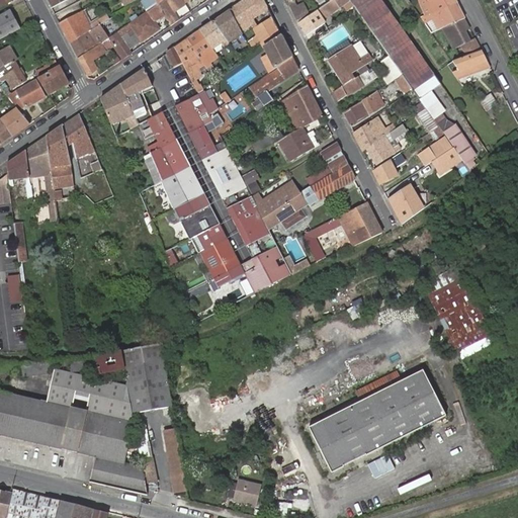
[(46,0),(51,8),(67,0),(46,0)]
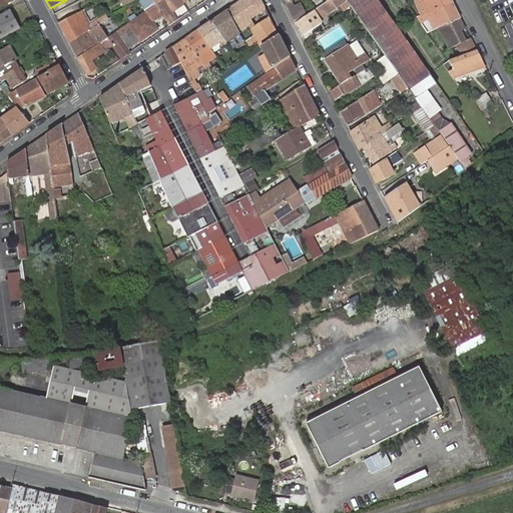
[(161,0),(154,5),(159,11),(159,13),(168,26),(177,20),(171,12),(182,4),(179,0),(161,0)]
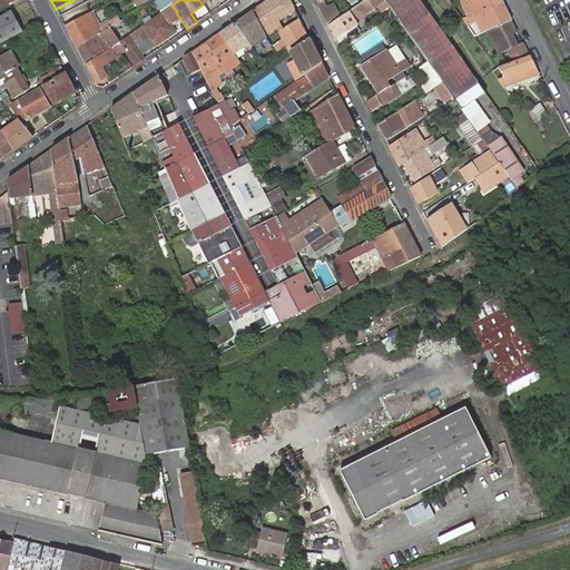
[(266,0),(234,23),(252,49),(266,39),(264,37),(277,29),(277,20),(294,9),(290,0),(266,0)]
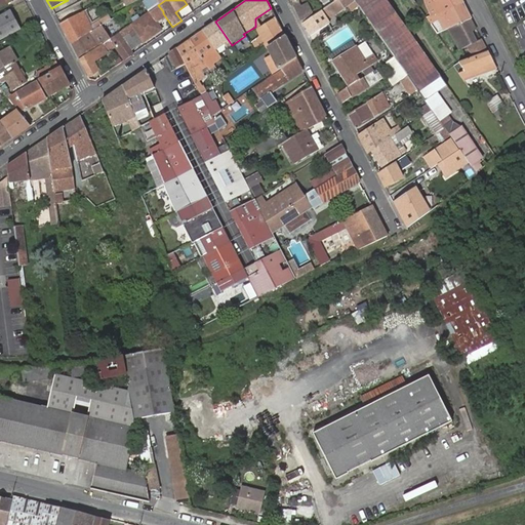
[(350,0),(334,0),(334,1),(320,11),(320,13),(304,25),(311,35),(316,31),(327,24),(325,19),(350,0)]
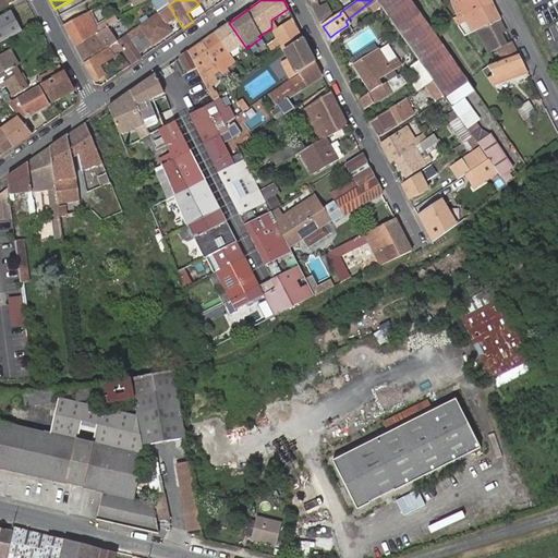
[(408,0),(374,0),(417,61),(432,82),(441,96),(450,108),(463,99),(474,92),(408,0)]
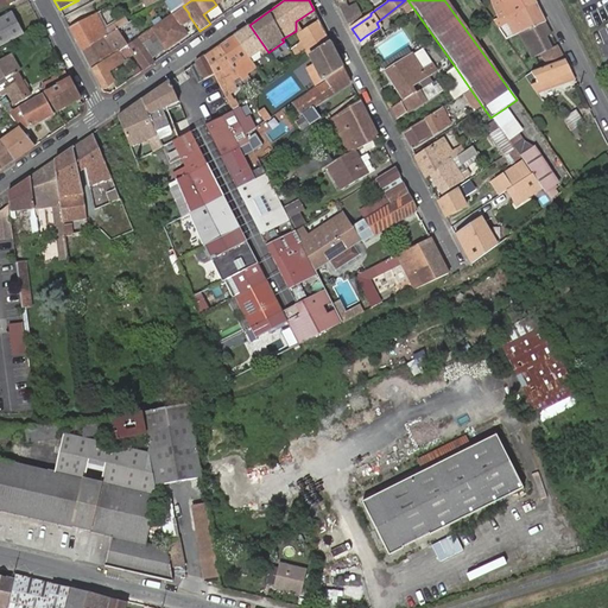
[(489,0),(498,19),(505,16),(534,4),(532,0),(489,0)]
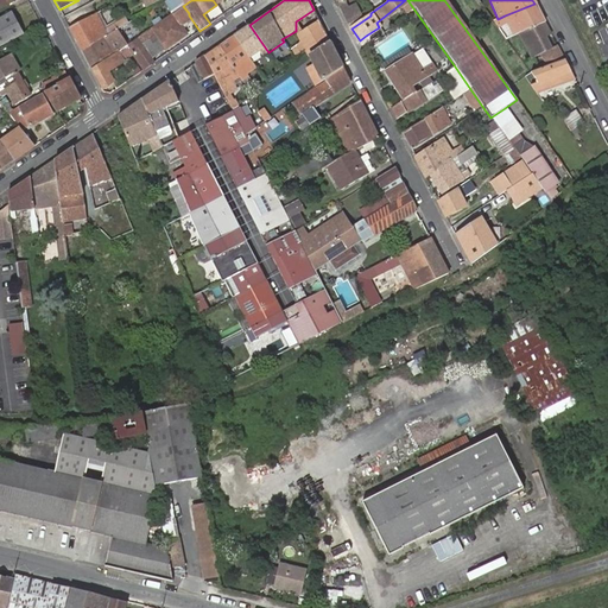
[(347,4),(340,8),(349,27),(363,17),(356,2),(349,6),(347,4)]
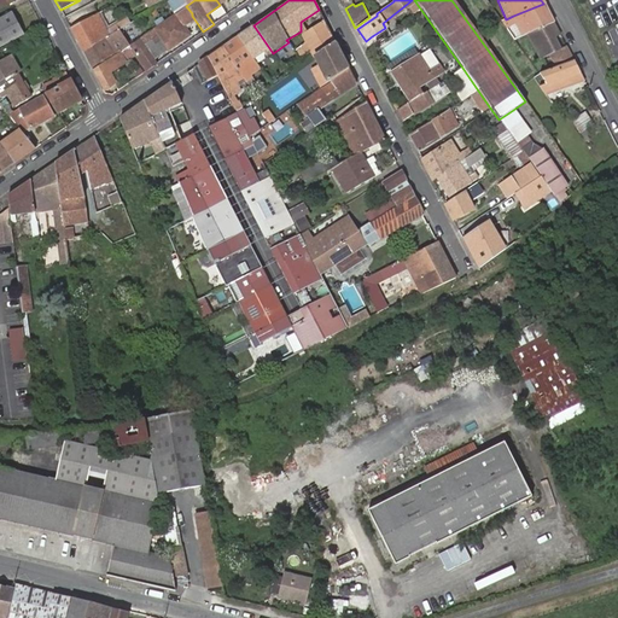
[(513,16),(524,35),(530,33),(555,22),(543,4),(513,16)]
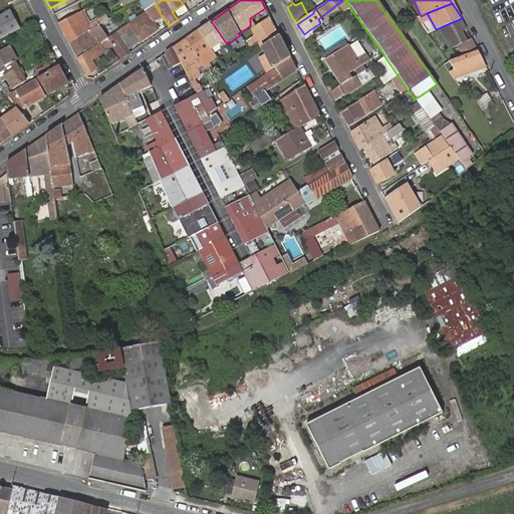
[(155,5),(129,24),(141,41),(158,29),(150,18),(160,11),(155,5)]
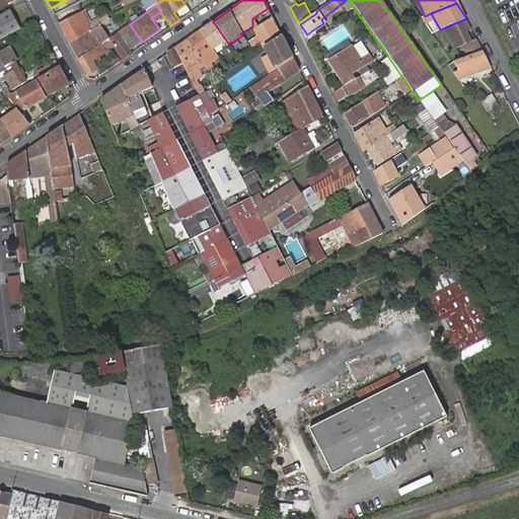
[(271,12),(268,8),(252,18),(252,26),(271,12)]
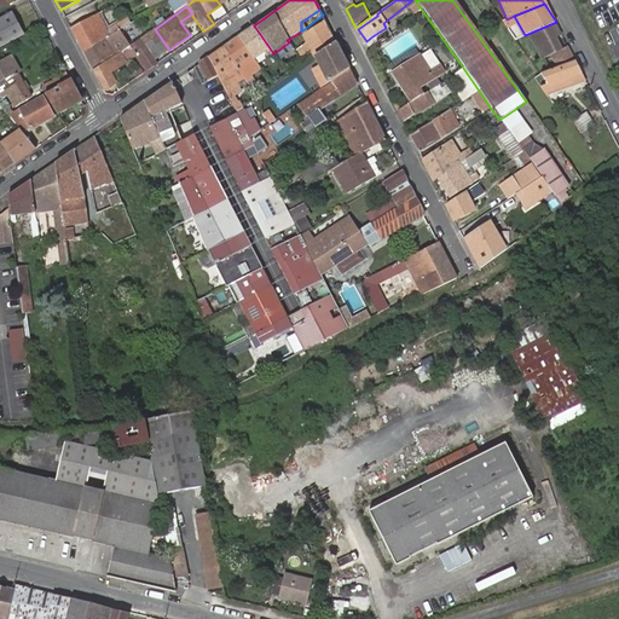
[(0,18),(0,45),(23,34),(12,13),(0,18)]
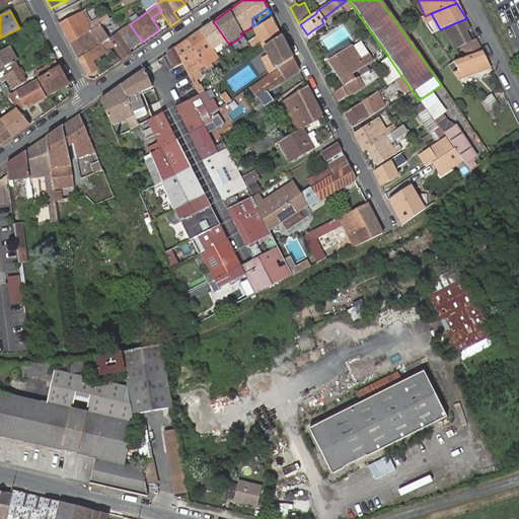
[(60,24),(70,43),(100,25),(110,20),(107,15),(90,25),(82,11),(60,24)]
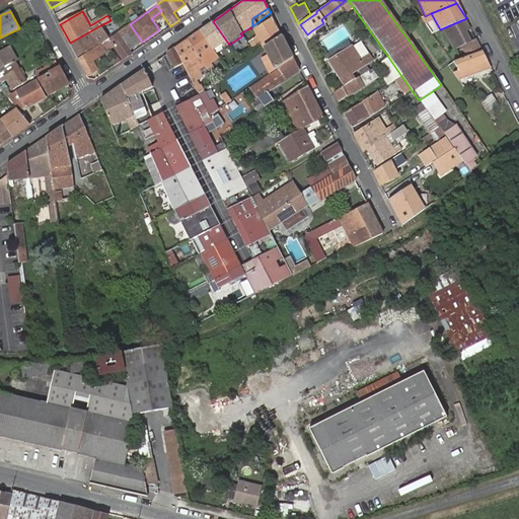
[(264,49),(282,35),(271,12),(252,26),(264,49)]
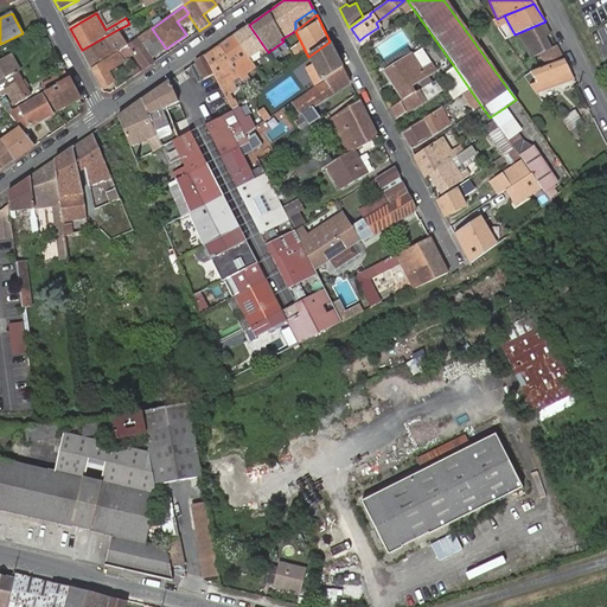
[(183,19),(193,36),(199,31),(189,16),(183,19)]
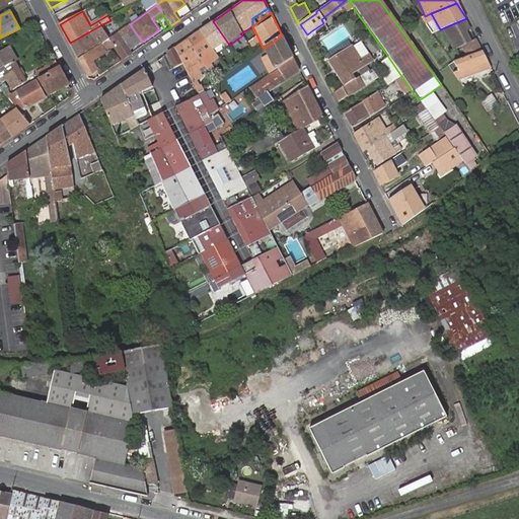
[(466,18),(445,27),(454,49),(460,46),(471,41),(467,31),(471,29),(466,18)]
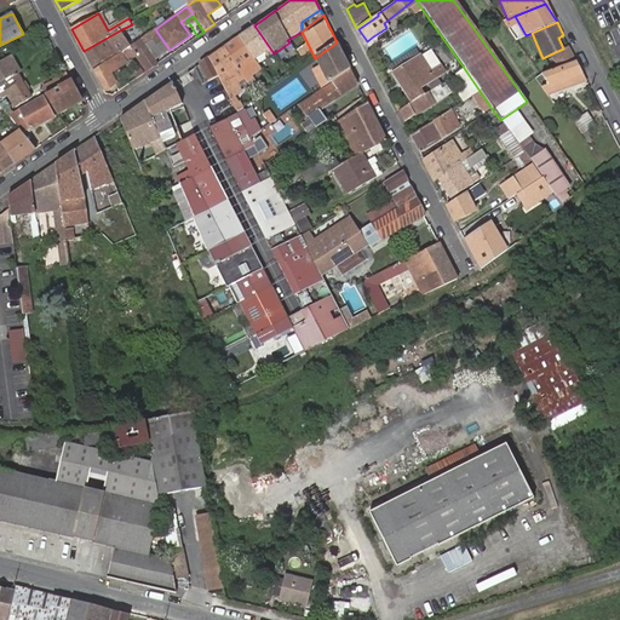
[(274,53),(254,26),(239,36),(258,64),(274,53)]
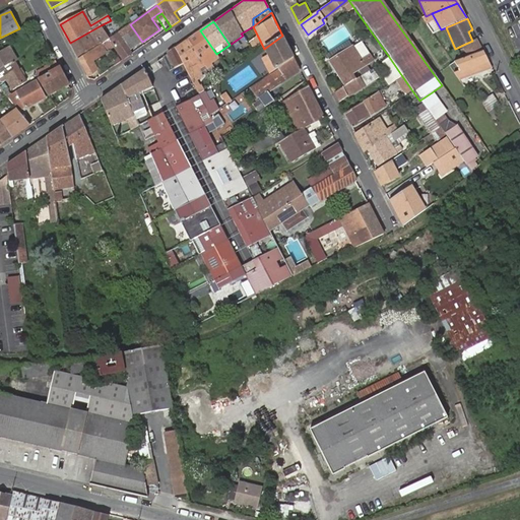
[(99,46),(102,45),(110,39),(101,25),(70,43),(78,60),(99,46)]
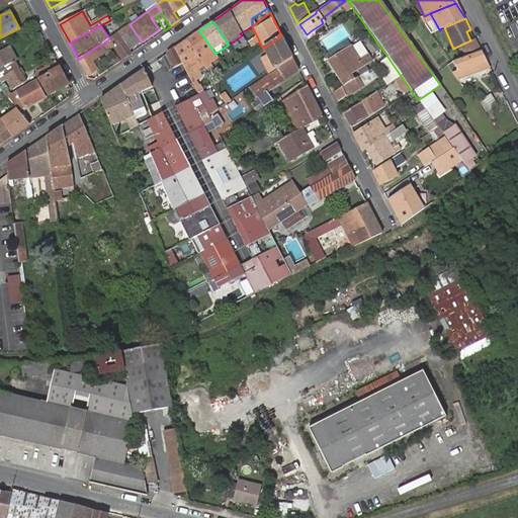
[(127,25),(116,32),(120,37),(128,31),(127,29),(130,28),(127,25)]
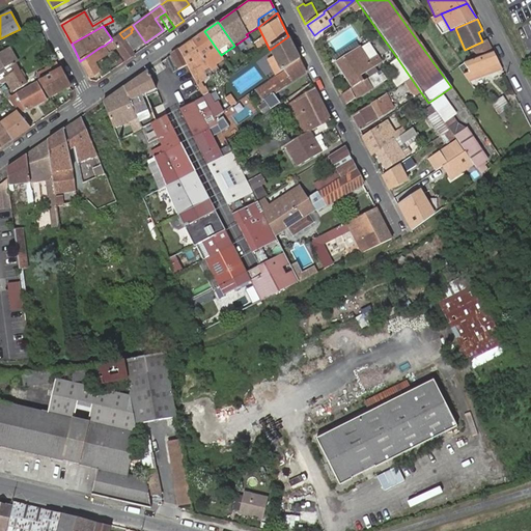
[(204,31),(193,39),(208,64),(219,57),(221,61),(224,59),(221,55),(204,31)]
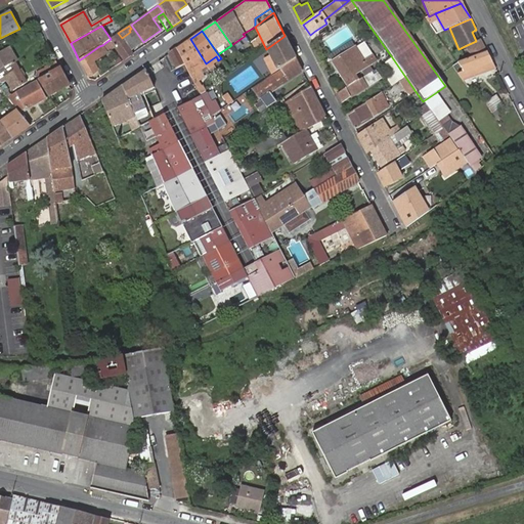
[(115,47),(124,60),(132,54),(118,34),(111,39),(102,45),(107,52),(115,47)]
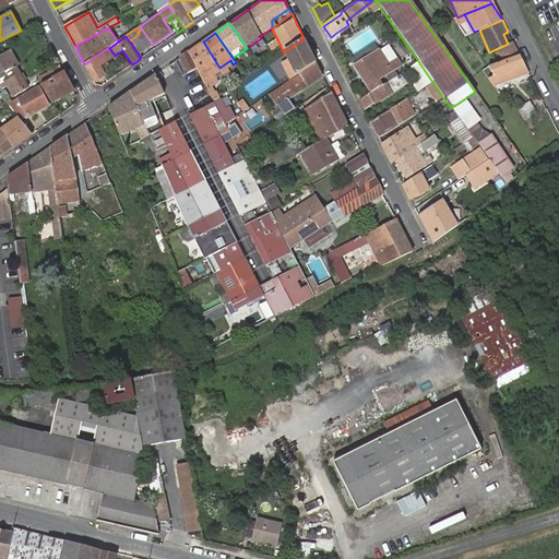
[(296,75),(298,73),(316,61),(304,38),(284,52),(296,75)]
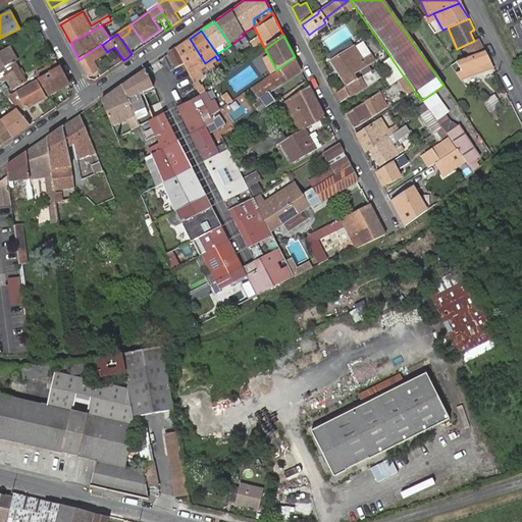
[(190,39),(175,48),(184,63),(195,85),(203,81),(197,68),(205,63),(190,39)]
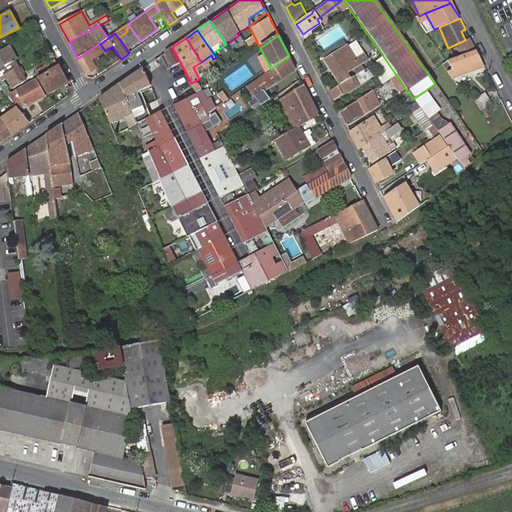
[(475,50),(469,38),(465,40),(454,45),(460,57),(475,50)]
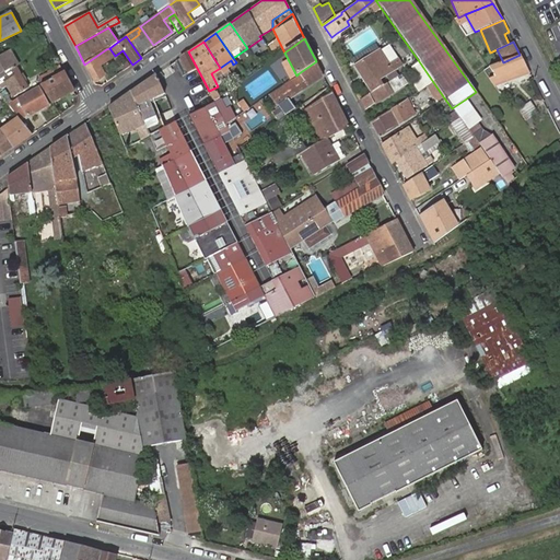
[(350,60),(354,67),(380,49),(375,43),(350,60)]
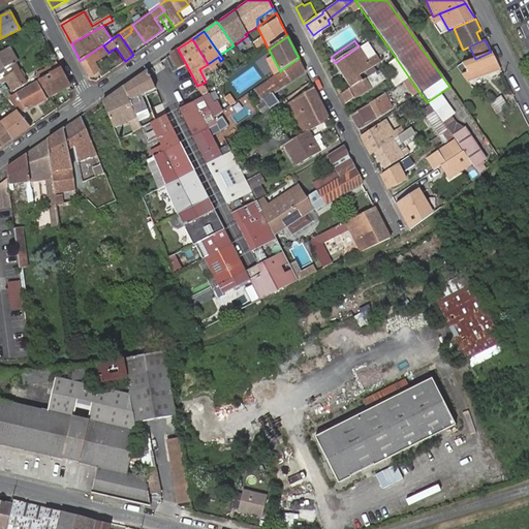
[(376,55),(368,41),(359,47),(368,60),(376,55)]
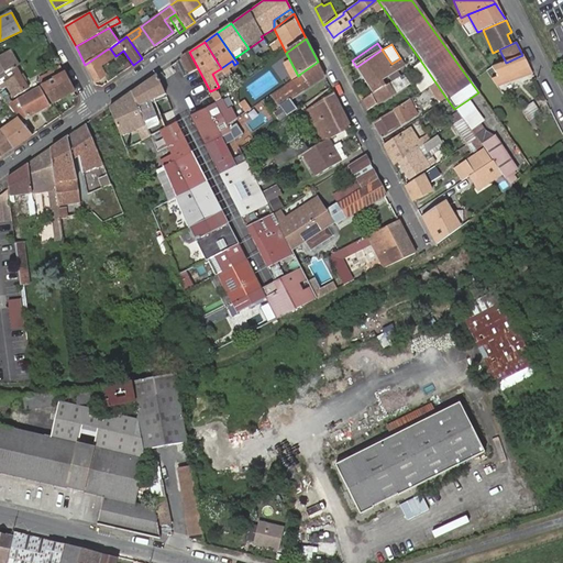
[(94,84),(103,76),(99,67),(113,58),(107,50),(85,65),(94,84)]
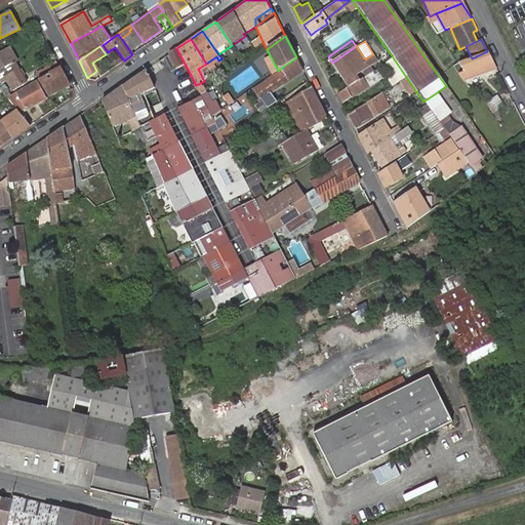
[(356,46),(332,63),(348,86),(371,71),(373,70),(371,66),(378,62),(373,54),(365,59),(356,46)]
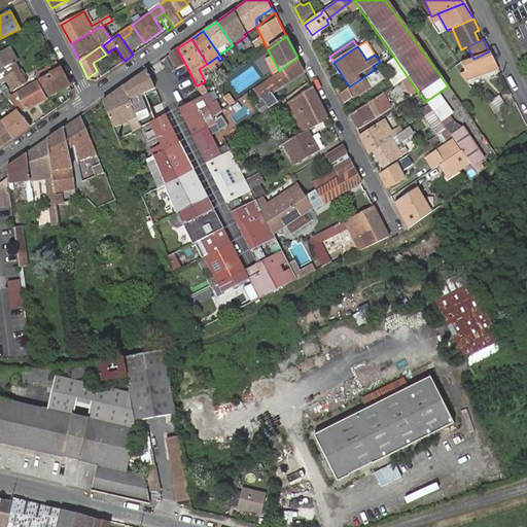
[(18,61),(10,48),(0,54),(0,82),(6,79),(13,91),(26,83),(14,62),(18,61)]
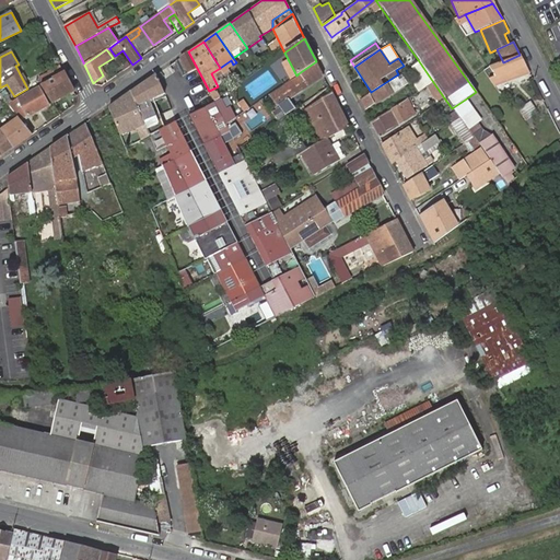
[(188,51),(181,57),(189,72),(197,68),(188,51)]
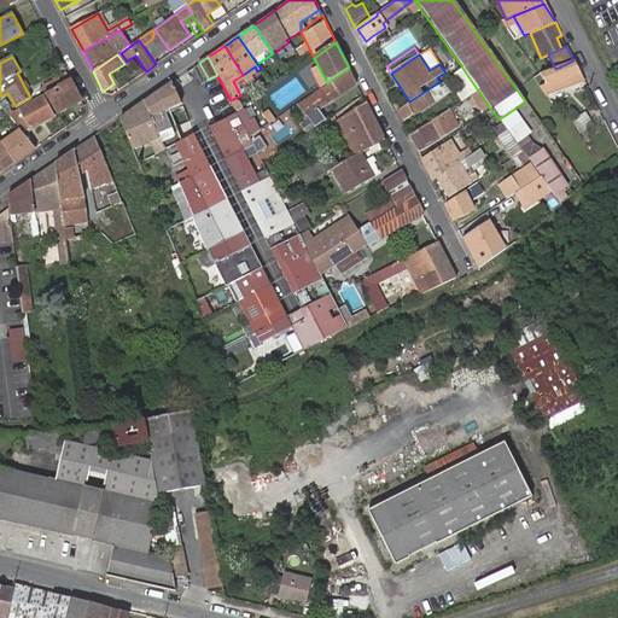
[(552,92),(582,80),(572,62),(555,69),(540,75),(552,92)]
